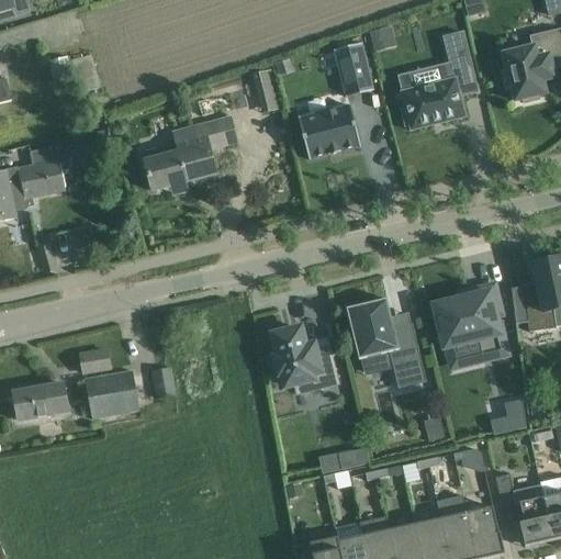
[(0,0),(0,21),(15,17),(10,0),(0,0)]
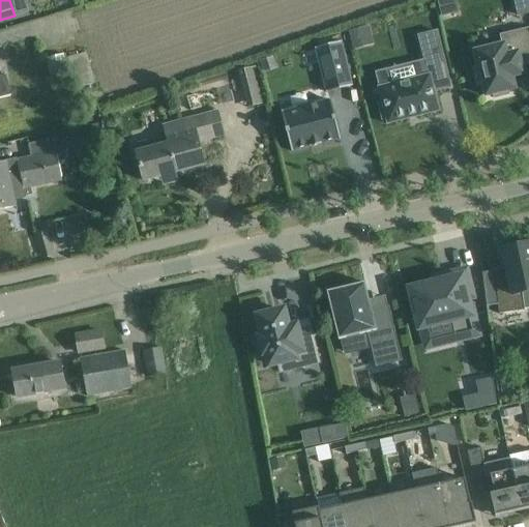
[(437,0),(441,15),(458,10),(454,0),(437,0)]
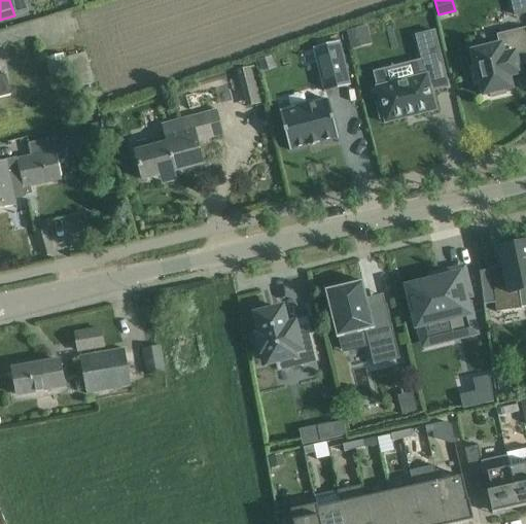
[(510,0),(514,13),(525,10),(525,0),(510,0)]
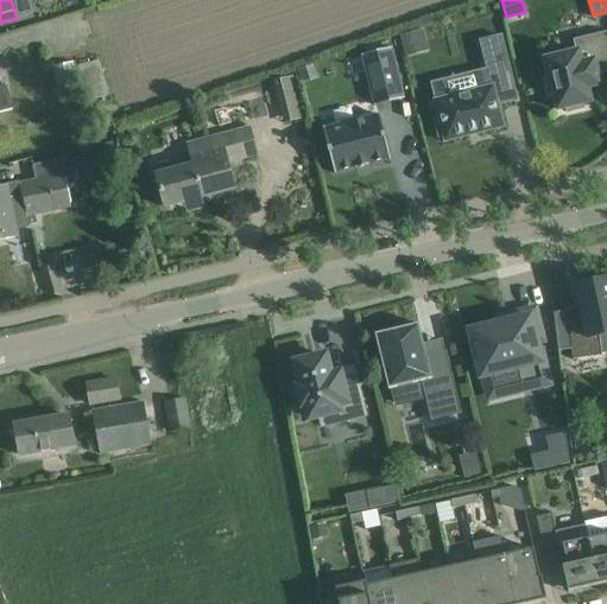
[(423,26),(398,32),(404,55),(429,49),(423,26)]
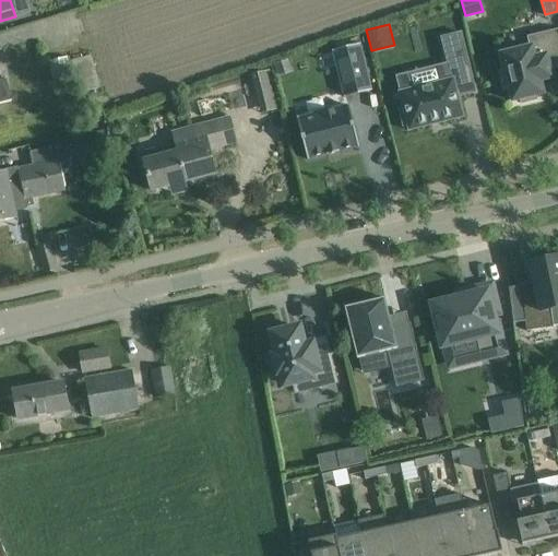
[(519,97),(520,102),(535,97),(534,93),(542,92),(538,79),(550,75),(548,67),(557,64),(557,32),(557,27),(525,35),(529,45),(500,52),(503,69),(499,70),(503,85),(508,84),(511,98),(519,97)]
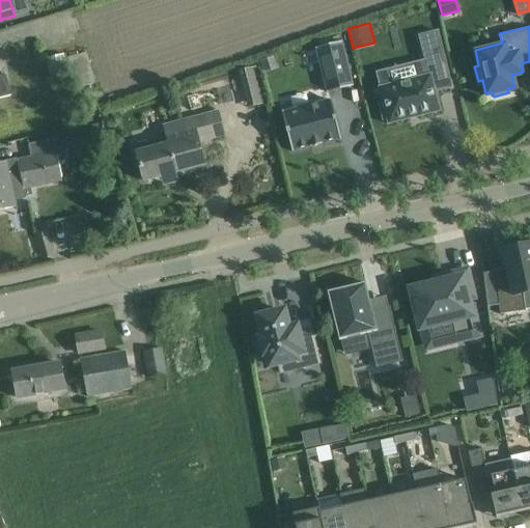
[(382,101),(378,102),(382,118),(386,117),(387,121),(439,109),(434,89),(450,85),(437,29),(418,33),(427,73),(378,85),(382,101)]
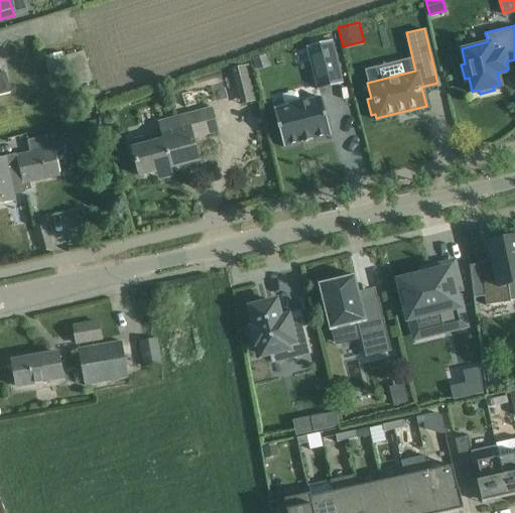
[(331,38),(306,44),(317,88),(342,82),(331,38)]
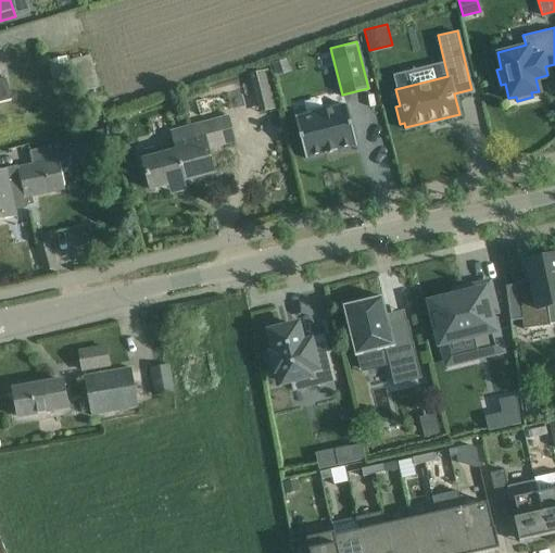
[(99,85),(88,48),(46,60),(52,82),(71,76),(75,92),(99,85)]
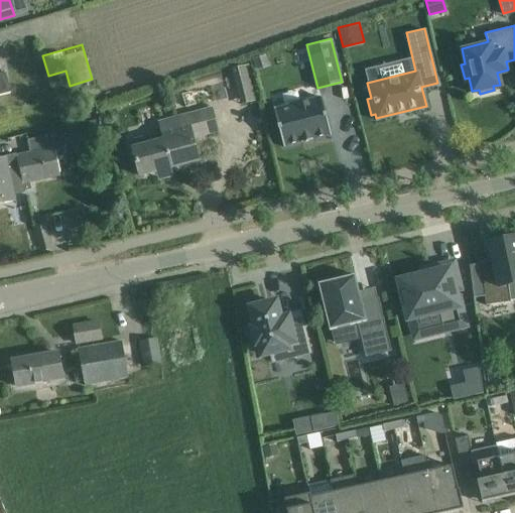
[(264,52),(252,56),(255,68),(268,62),(264,52)]
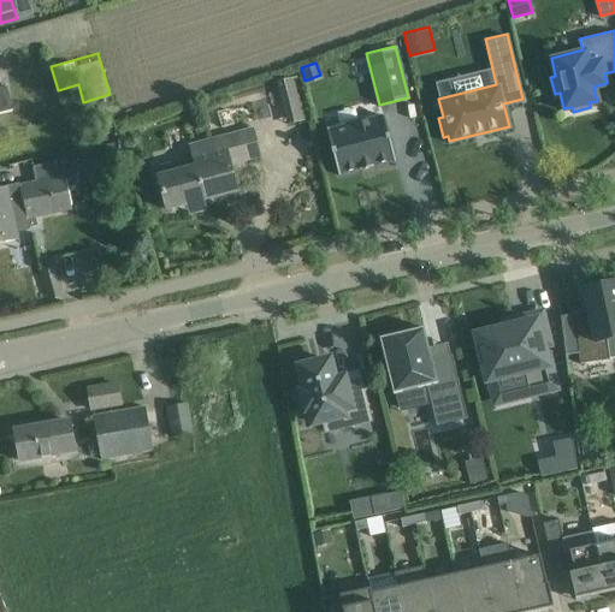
[(296,73),(276,79),(279,94),(300,89),(296,73)]
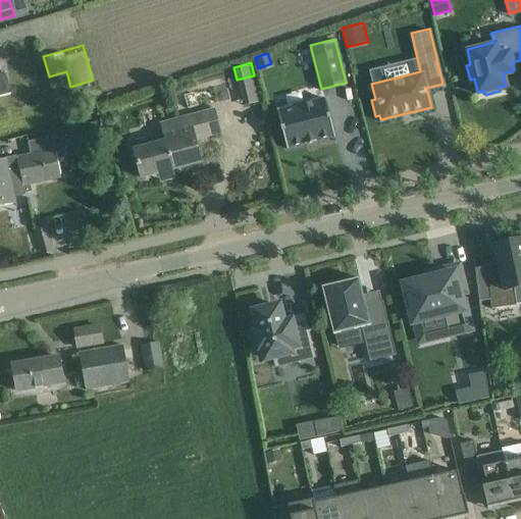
[(0,94),(9,92),(5,71),(0,72),(0,94)]
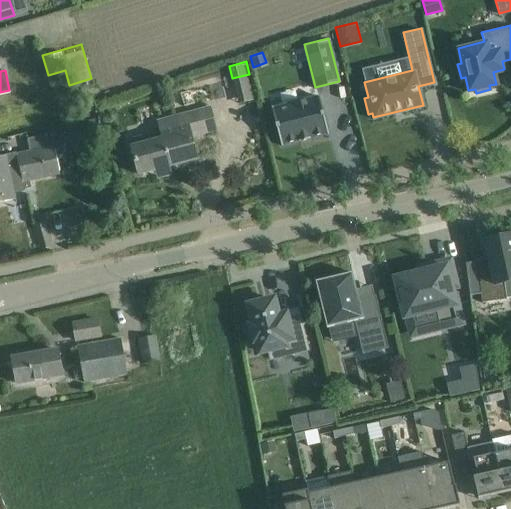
[(318,95),(271,106),(280,144),(299,139),(300,140),(309,138),(309,137),(328,132),(318,95)]
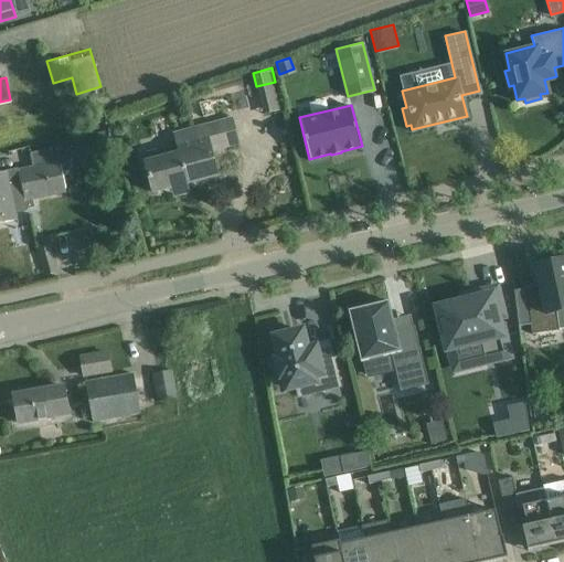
[(237,141),(231,116),(173,131),(177,142),(141,151),(152,191),(153,190),(187,181),(216,173),(210,149),(237,141)]
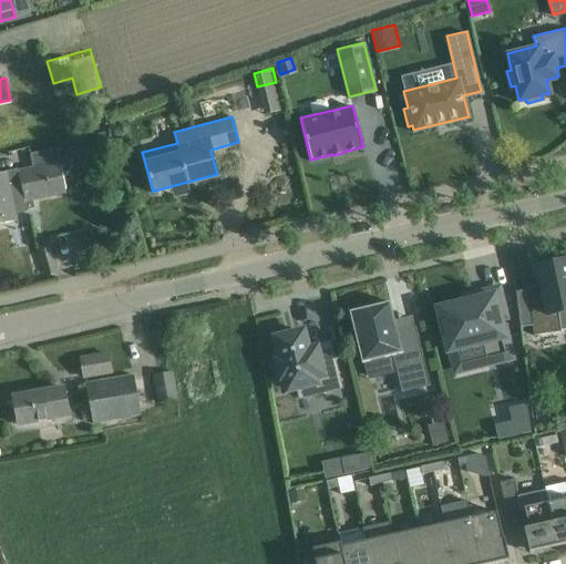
[(32,165),(12,170),(22,208),(33,206),(31,197),(65,191),(55,145),(29,151),(32,165)]
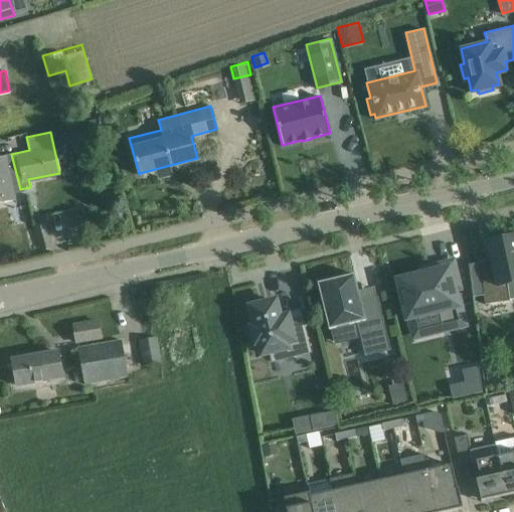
[(12,191),(20,189),(11,154),(0,157),(0,201),(14,198),(12,191)]
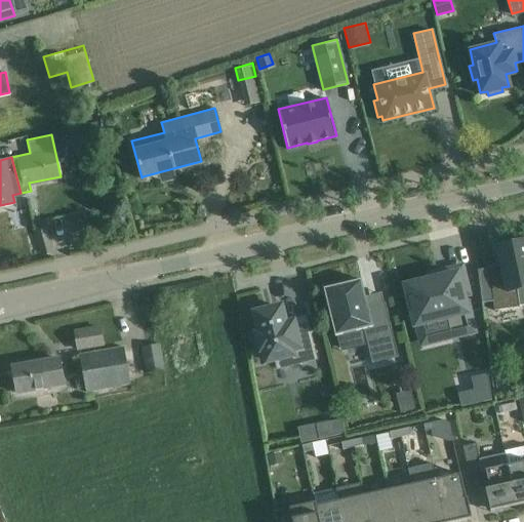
[(72,189),(70,179),(53,183),(55,192),(72,189)]
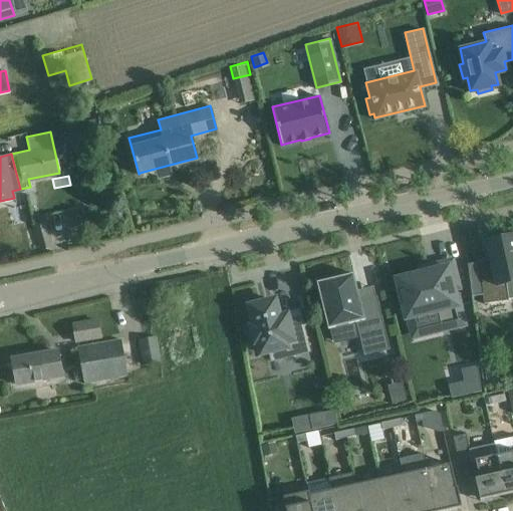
[(51,244),(44,220),(33,223),(39,247),(51,244)]
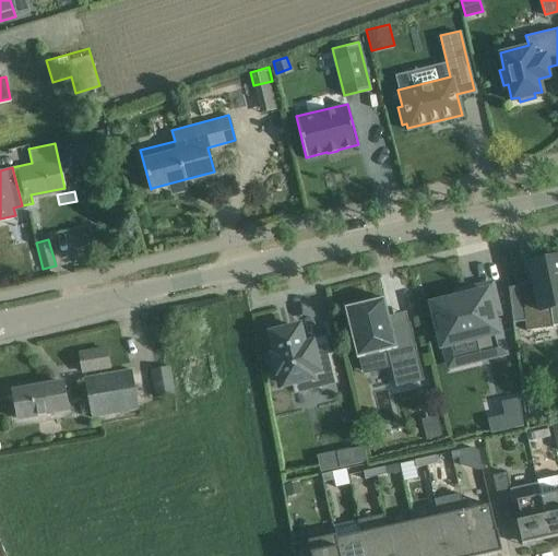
[(532,281),(508,286),(512,321),(524,319),(525,329),(553,326),(549,307),(557,304),(557,253),(527,261),(532,281)]
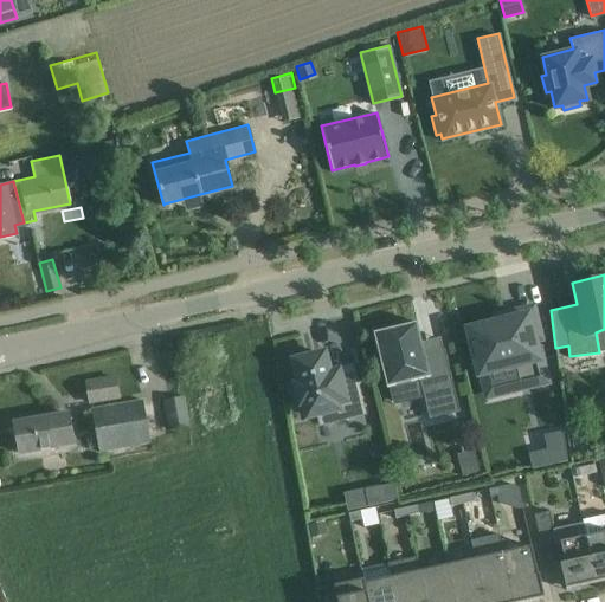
[(507,318),(468,328),(478,373),(514,364),(516,370),(520,387),(546,380),(544,371),(540,356),(538,357),(536,349),(534,338),(540,337),(532,305),(506,312),(507,318)]
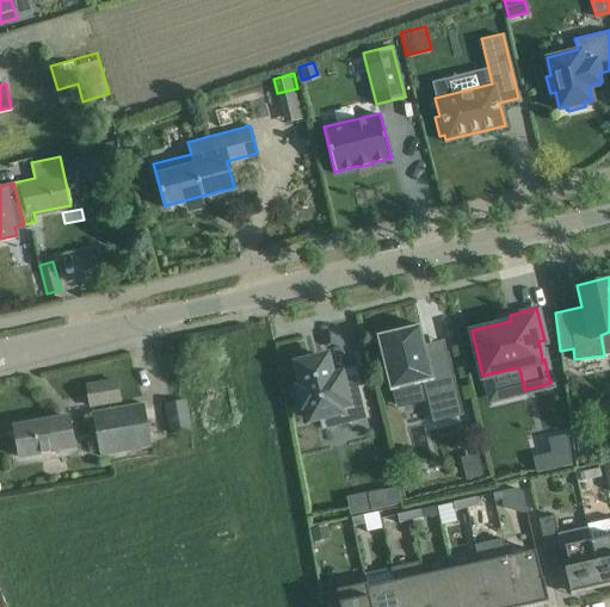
[(427,354),(419,323),(376,334),(389,389),(423,381),(432,420),(462,413),(447,350),(427,354)]
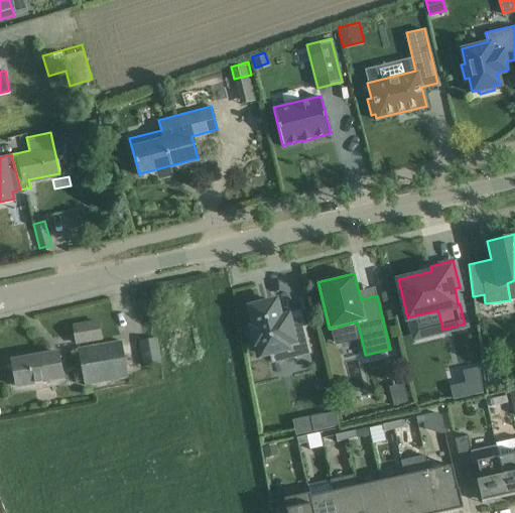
[(256,342),(258,342),(261,353),(269,351),(271,361),(309,351),(301,319),(288,323),(286,315),(279,317),(274,300),(250,306),(255,326),(252,327),(256,342)]
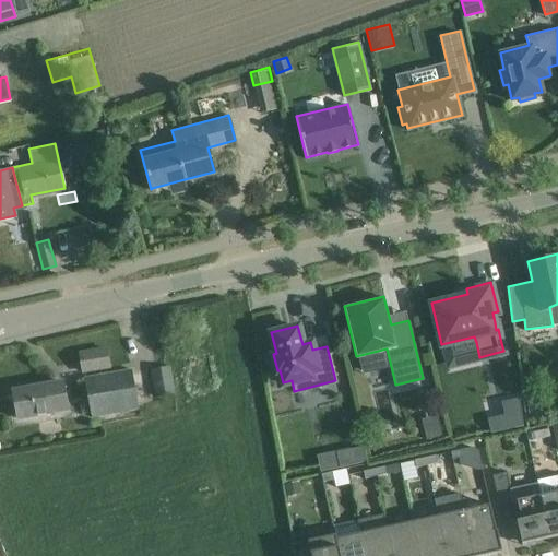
[(108,365),(105,347),(79,352),(82,369),(108,365)]
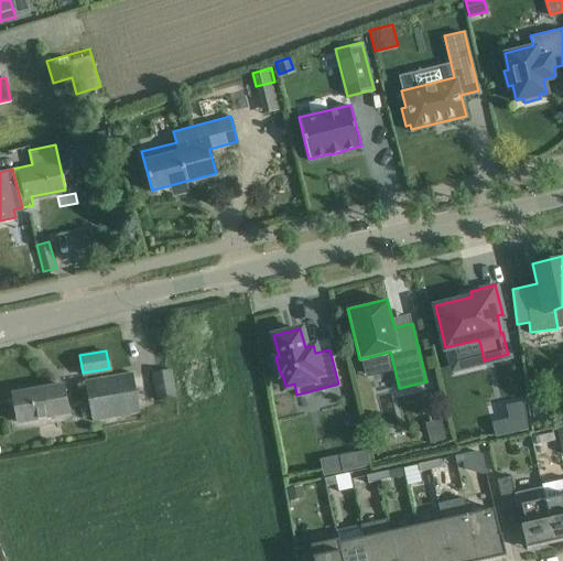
[(175,396),(171,367),(151,370),(155,399),(175,396)]
